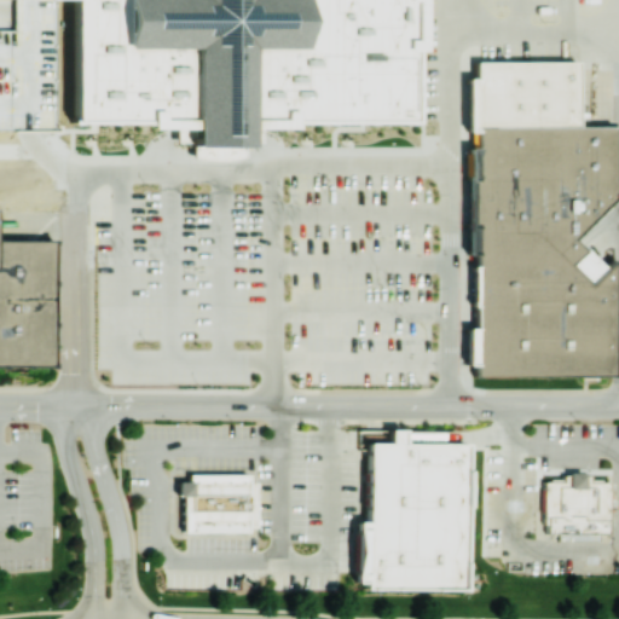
[(0,126),(0,0),(59,0),(61,126),(0,126)]
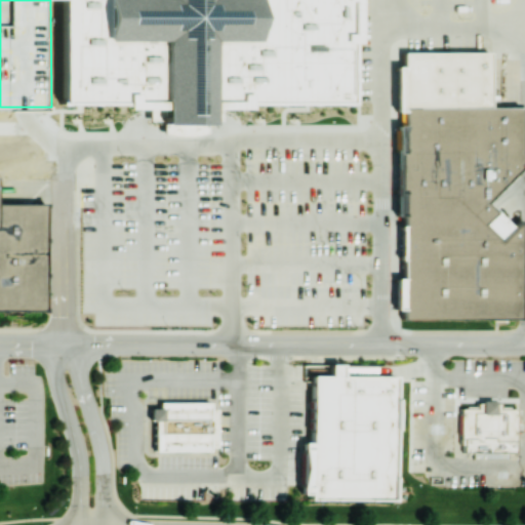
[(69,0),(69,103),(132,103),(132,111),(171,111),(171,123),(224,124),(225,111),(258,111),(258,106),(360,107),(361,41),(368,42),(368,0),(69,0)]
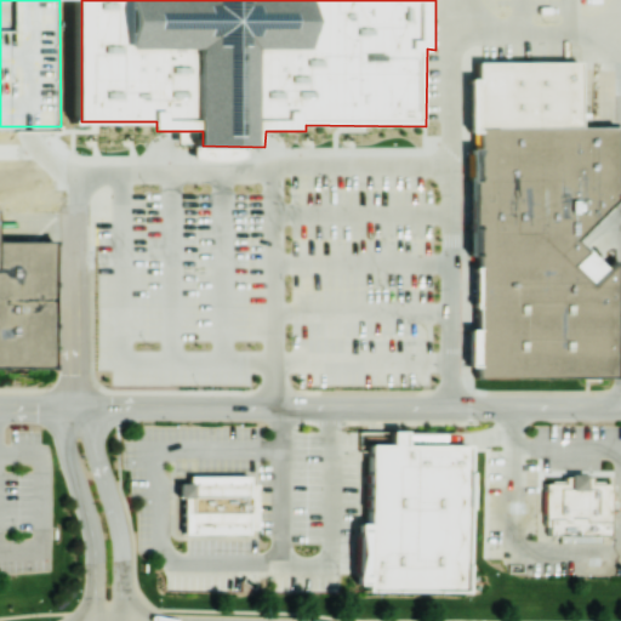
[(476,79),(483,79),(483,63),(580,62),(580,129),(620,127),(620,199),(584,240),(611,266),(620,266),(620,377),(480,379),(480,368),(472,368),(471,332),(479,332),(479,256),(469,256),(469,149),(477,149),(476,79)]
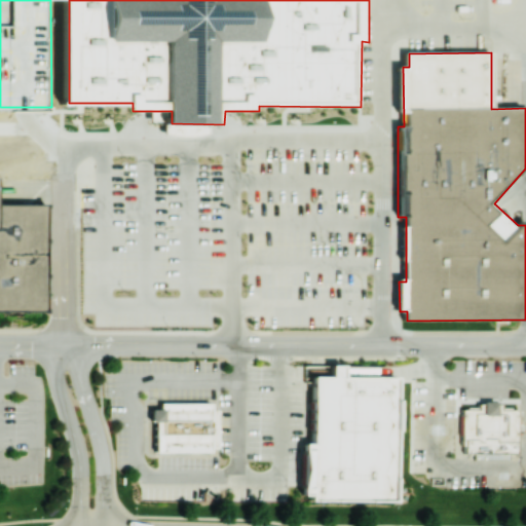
[(0,203),(45,203),(45,313),(0,313),(0,203)]
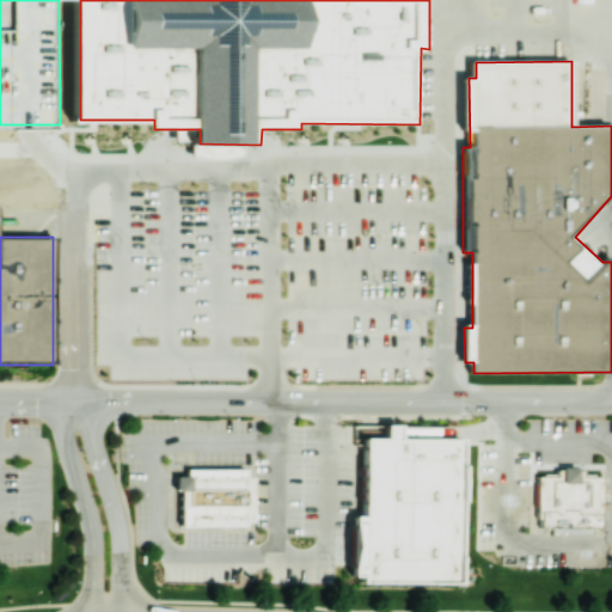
[(360,581),(360,575),(350,575),(350,514),(360,514),(360,505),(359,505),(360,460),(361,460),(361,435),(381,436),(381,422),(397,422),(397,436),(459,436),(458,582),(360,581)]
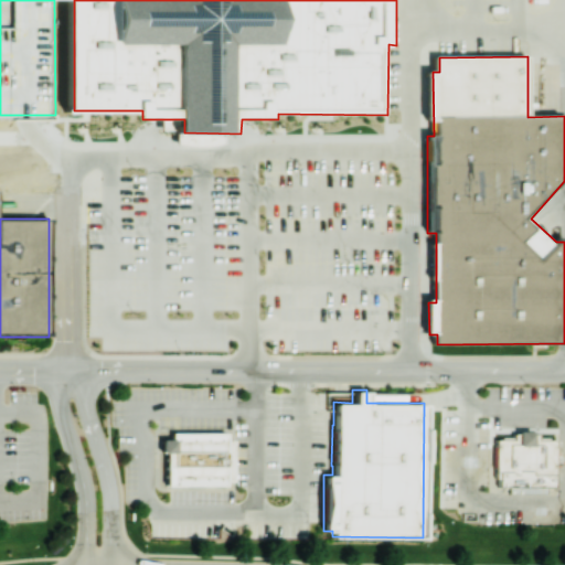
[(508,493),(546,493),(546,487),(554,487),(554,438),(547,438),(547,436),(536,436),(536,432),(531,432),(531,430),(516,430),(516,432),(511,432),(511,436),(500,436),(500,438),(494,438),(494,478),(497,478),(497,487),(508,487),(508,493)]
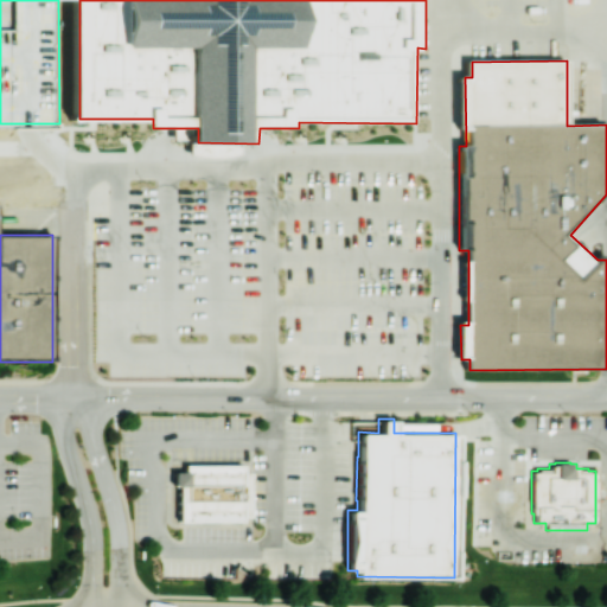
[(178,521),(178,485),(172,485),(172,471),(184,471),(184,464),(243,464),(243,472),(250,472),(250,516),(243,516),(243,521),(178,521)]
